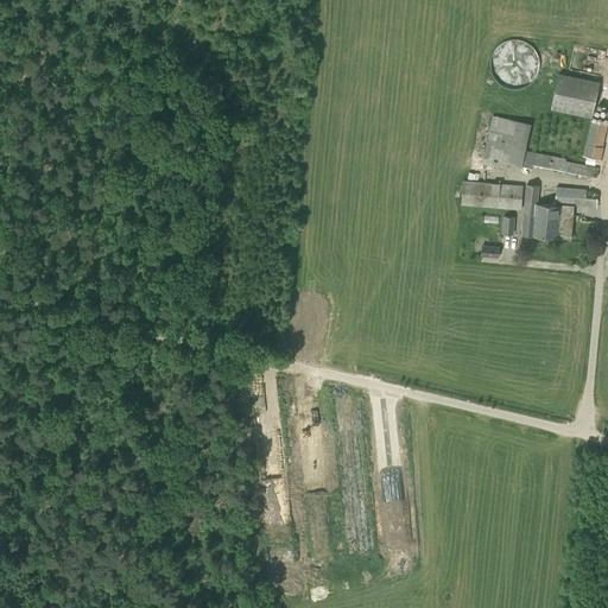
[(593,118),(600,81),(558,73),(551,109),(593,118)]
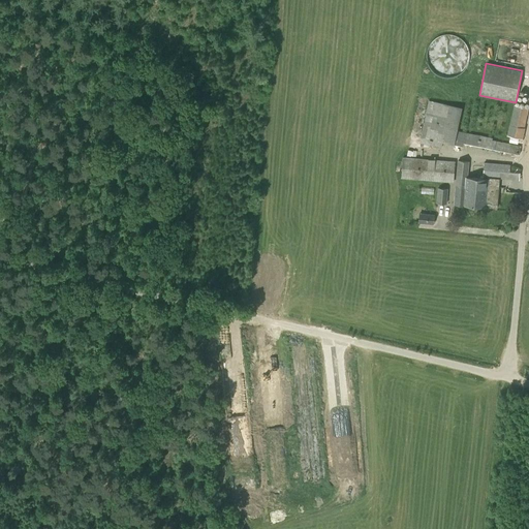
[(419,143),(442,148),(450,105),(429,100),(419,143)]
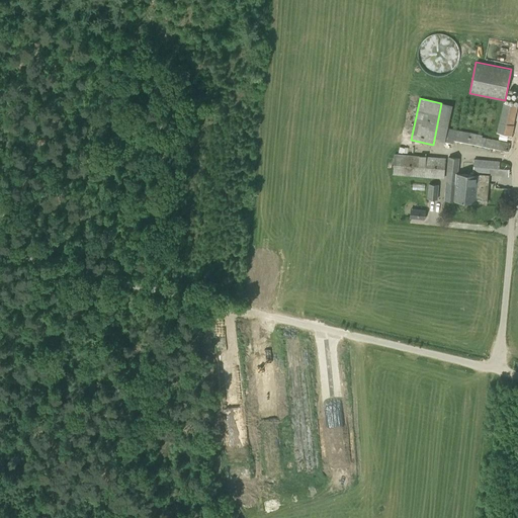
[(497,132),(513,135),(517,104),(501,102),(497,132)]
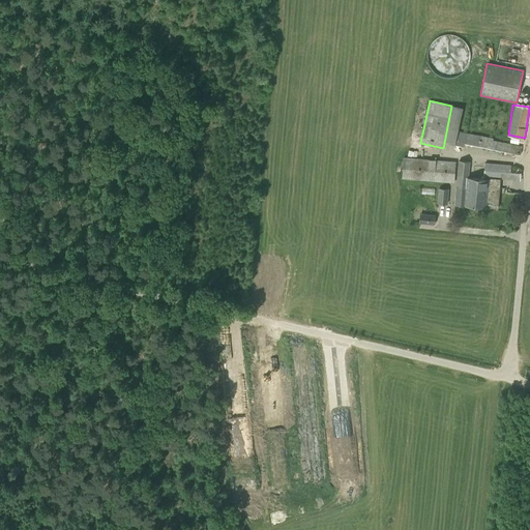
[(522,146),(521,146),(497,142),(497,139),(482,136),(466,133),(459,131),(457,142),(465,143),(520,154),(522,146)]
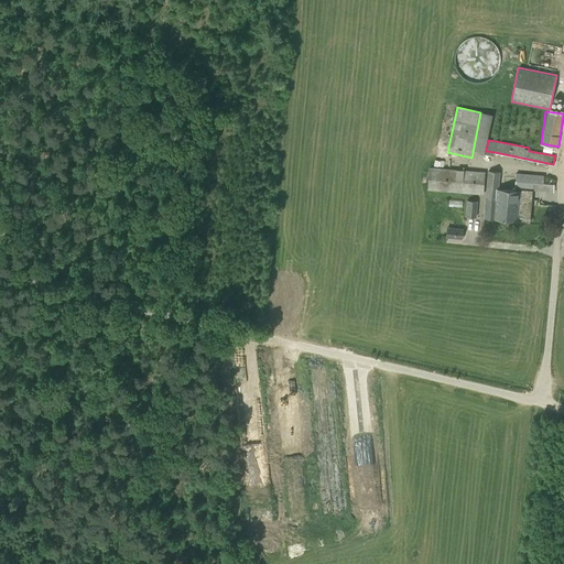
[(484,195),(486,172),(430,167),(427,190),(484,195)]
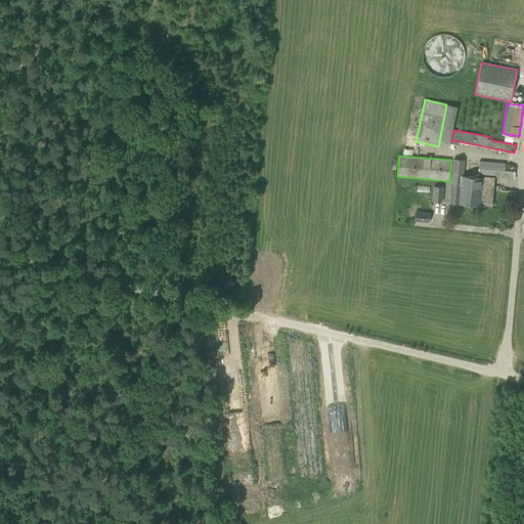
[(483,177),(464,175),(465,161),(453,159),(449,203),(481,206),(481,205),(492,206),(494,177),(515,179),(516,168),(506,167),(506,163),(479,161),(478,176),(483,176),(483,177)]
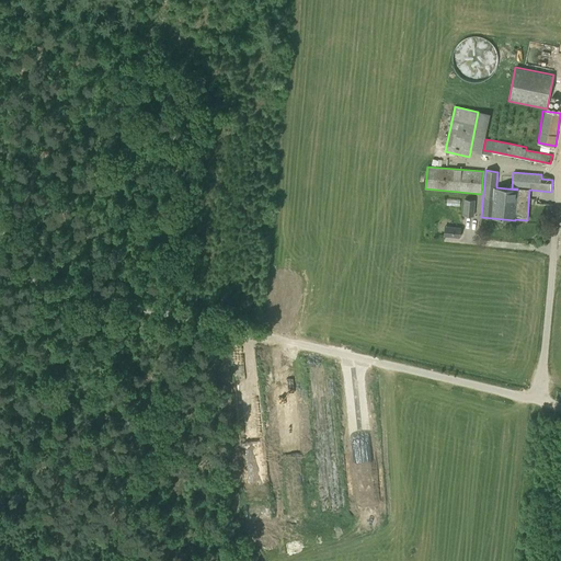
[(473,216),(476,199),(465,198),(462,215),(473,216)]
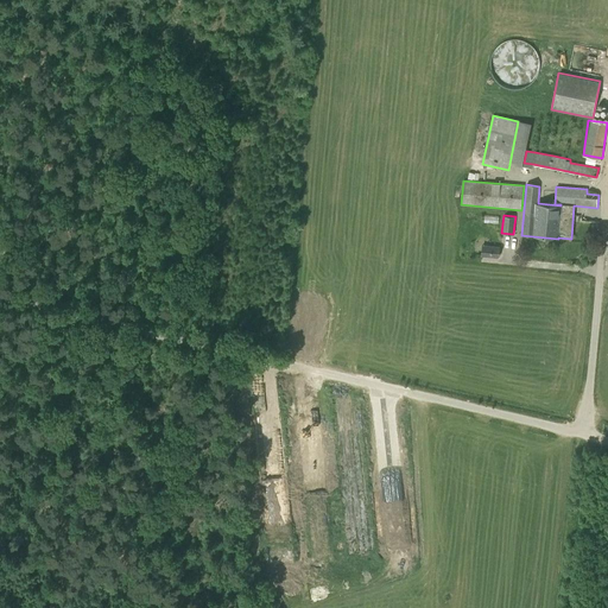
[(488,235),(469,235),(469,247),(488,245),(488,235)]
